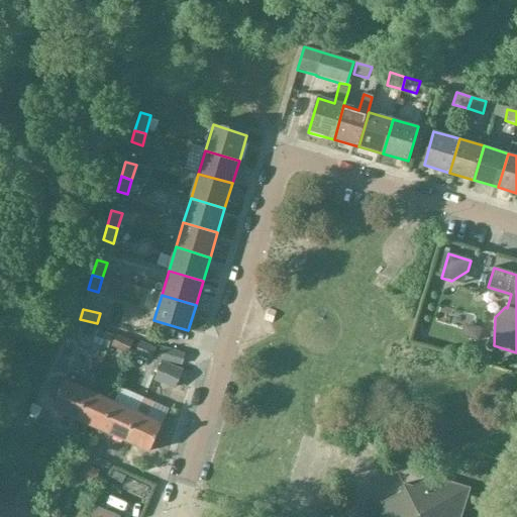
[(182,366),(183,357),(184,353),(160,348),(158,359),(182,366)]
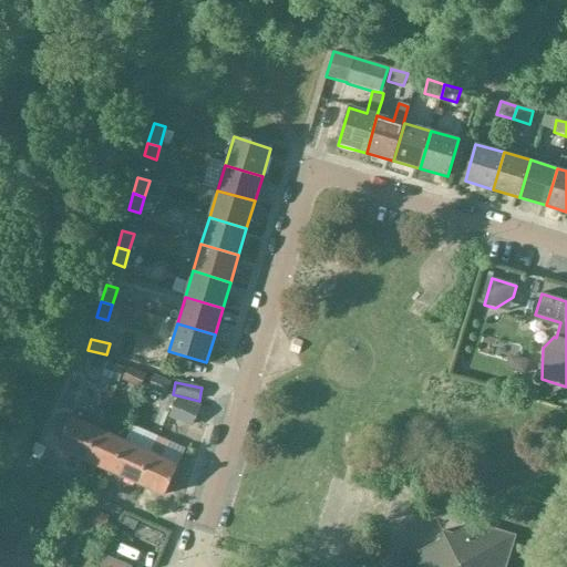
[(158,411),(161,393),(144,391),(142,408),(158,411)]
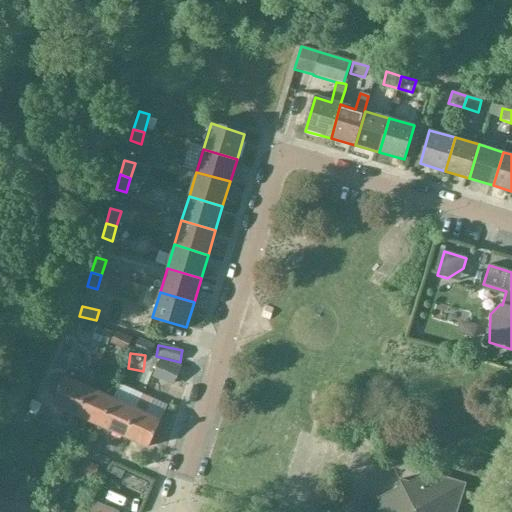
[(161,358),(153,375),(174,384),(181,367),(161,358)]
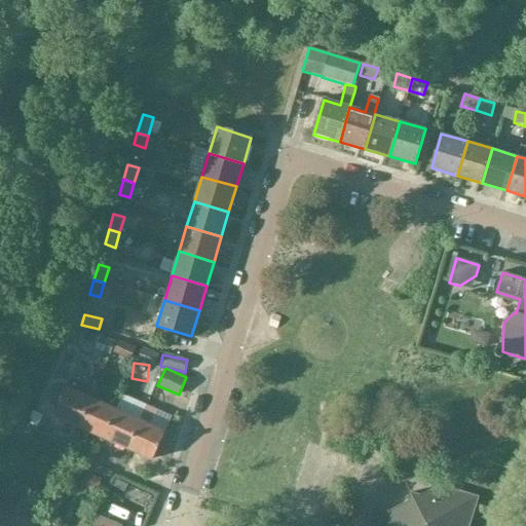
[(79,428),(91,400),(97,388),(72,377),(54,417),(79,428)]
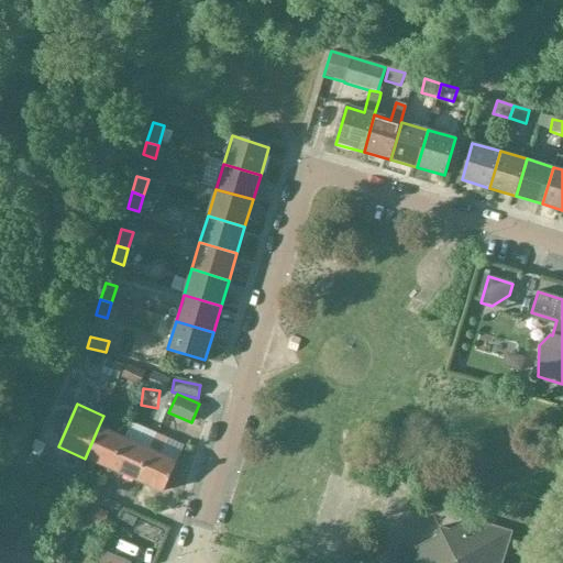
[(111,470),(125,439),(98,428),(85,459),(111,470)]
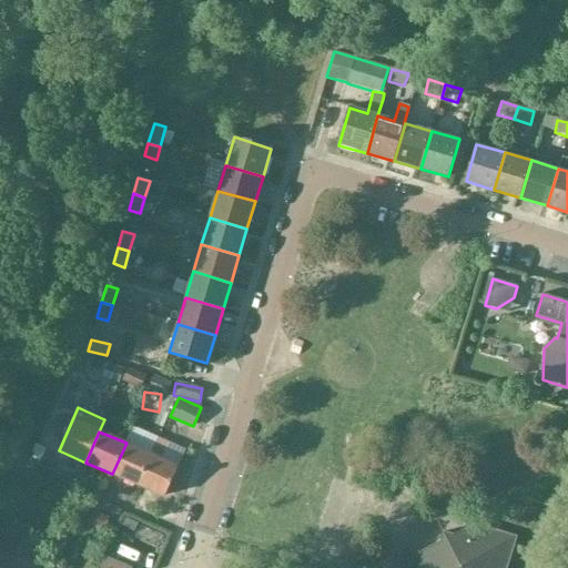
[(179,466),(162,459),(169,444),(159,439),(152,454),(152,455),(139,486),(165,497),(179,466)]
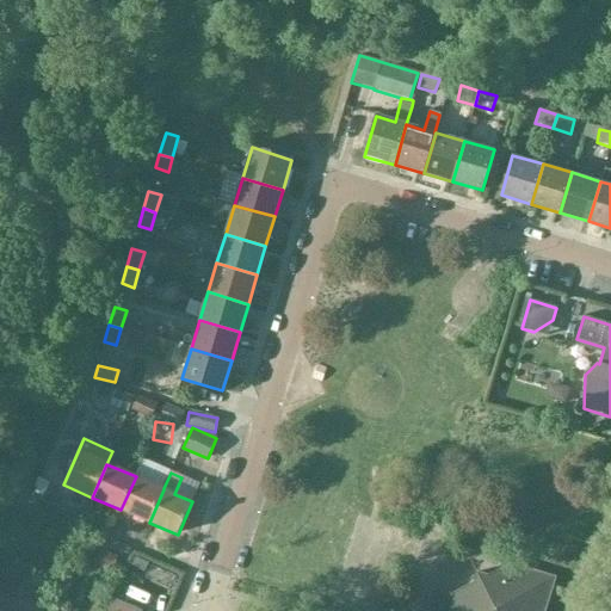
[(164,489),(164,488),(136,476),(121,510),(149,523),(164,489)]
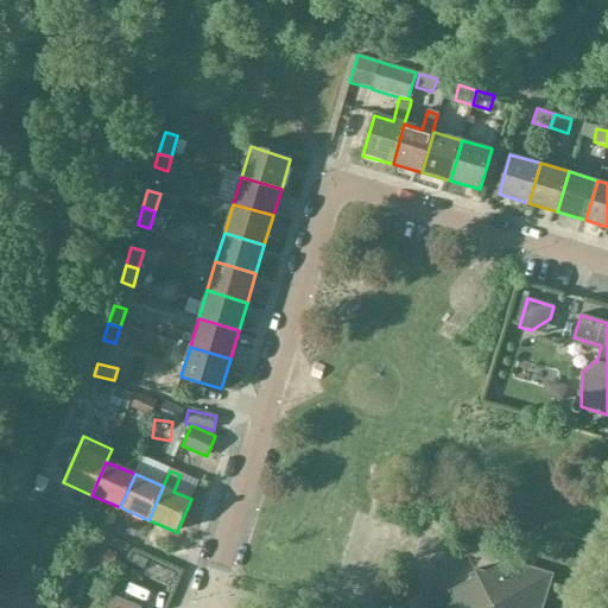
[(0,589),(17,597),(19,591),(32,564),(13,555),(0,583),(0,589)]
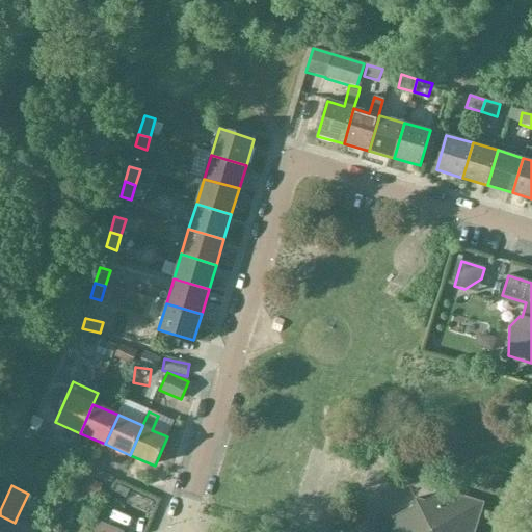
[(372,531),(474,531),(483,504),(445,491),(425,502),(416,499),(413,508),(394,519),(378,513),(372,531)]
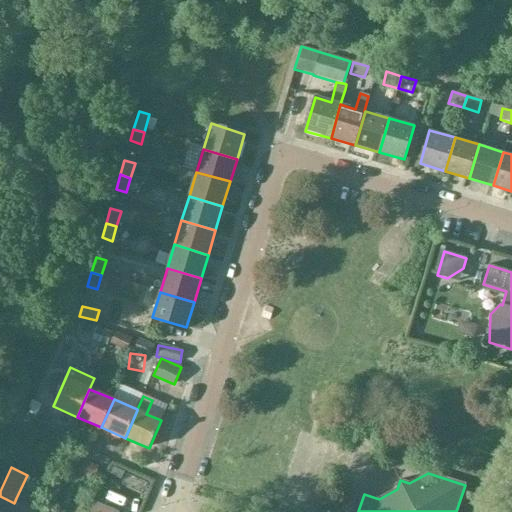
[(51,508),(62,485),(51,479),(40,502),(51,508)]
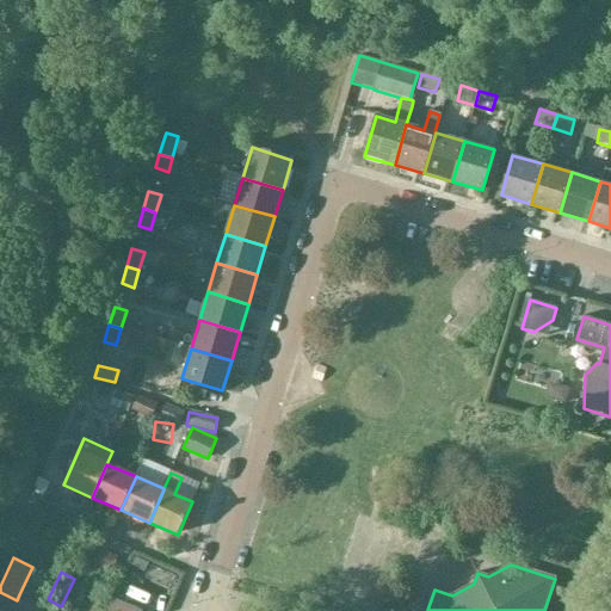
[(137,610),(113,600),(109,610),(137,610)]
